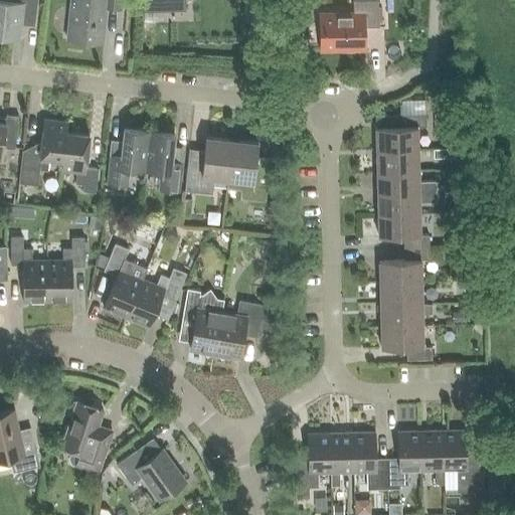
[(0,0),(0,37),(18,40),(20,25),(33,26),(36,0),(0,0)]
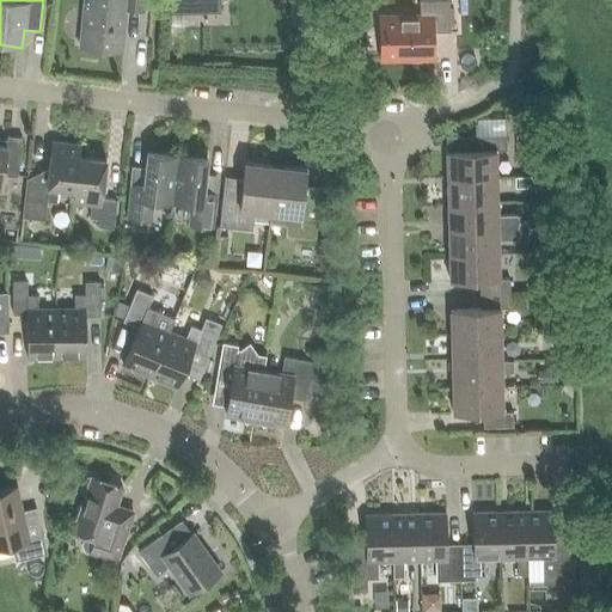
[(141,11),(142,0),(85,0),(81,43),(78,42),(78,44),(122,49),(123,47),(120,47),(123,8),(141,11)]
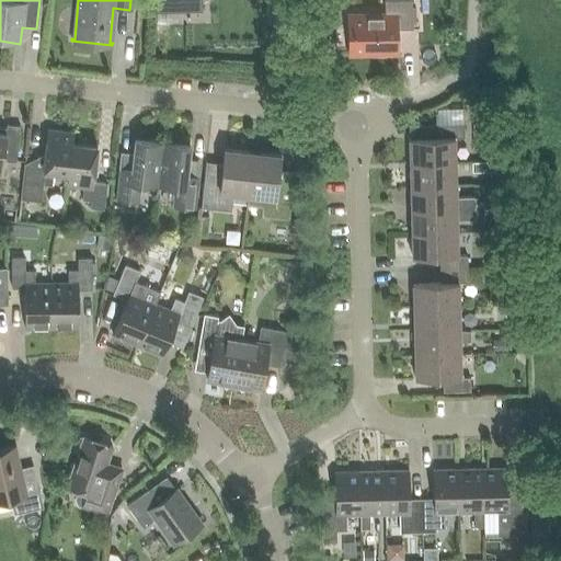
[(152,0),(153,12),(198,11),(197,0),(152,0)]
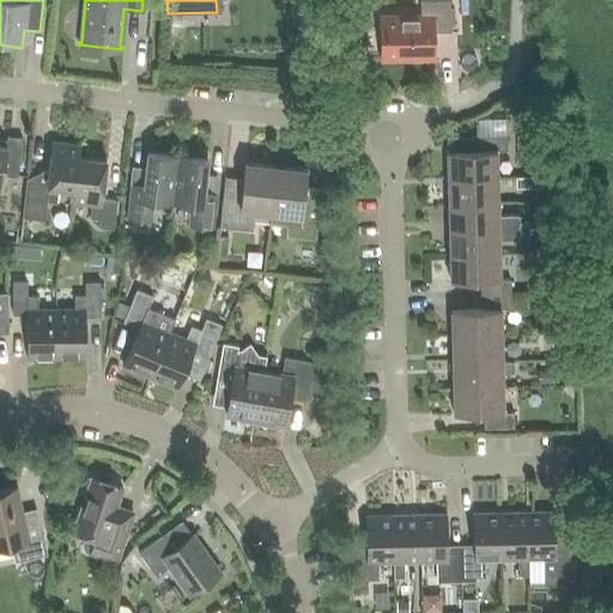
[(432,32),(450,31),(449,1),(419,1),(419,17),(380,18),(381,59),(434,58),(432,32)]
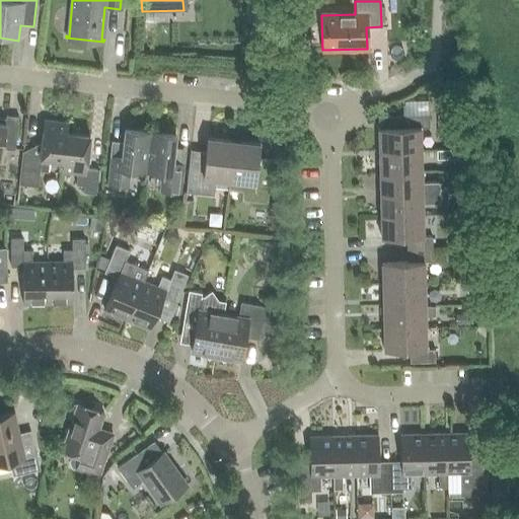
[(454,115),(437,115),(438,136),(455,135),(454,115)]
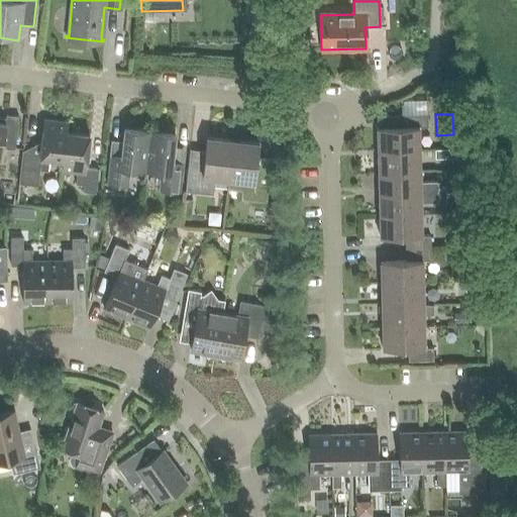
[(0,122),(0,161),(1,161),(2,148),(14,149),(18,117),(5,115),(4,123),(0,122)]
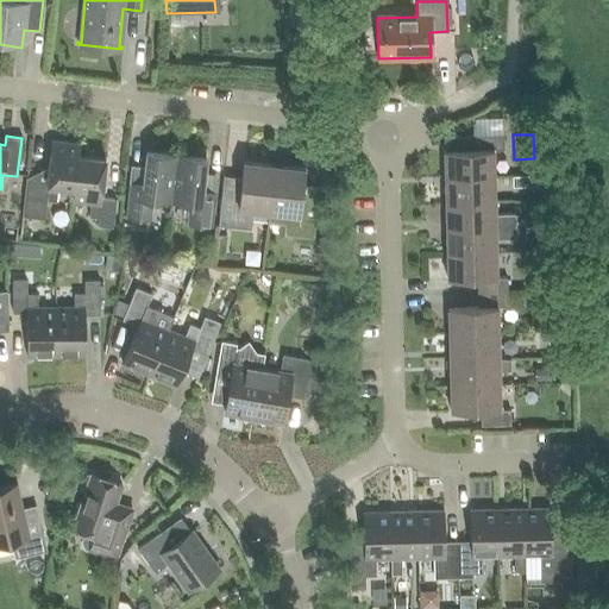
[(444,179),(493,177),(493,150),(503,150),(502,136),(472,136),(472,150),(443,151),(444,179)]
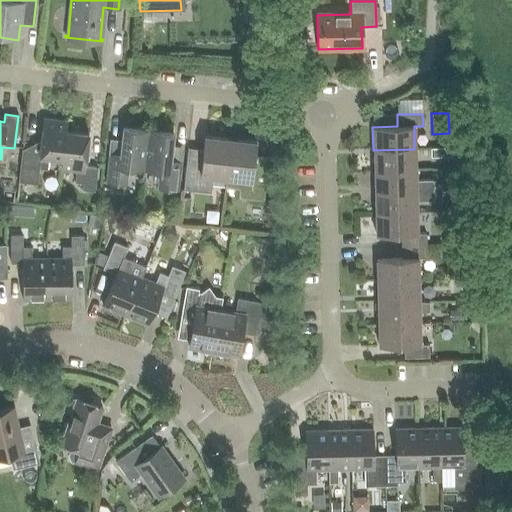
[(61,159),(65,131),(66,121),(42,119),(39,152),(21,150),(18,182),(36,184),(38,169),(46,169),(47,158),(61,159)]
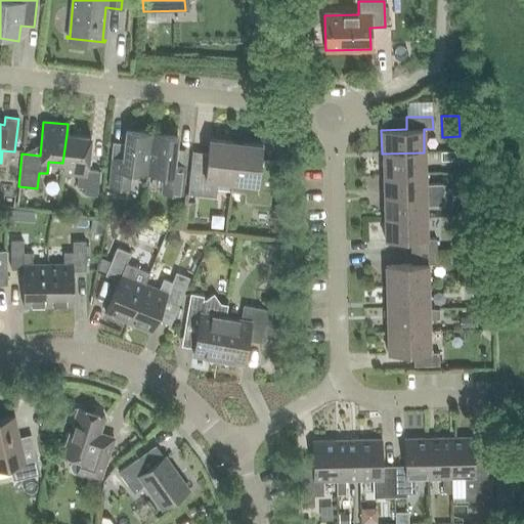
[(146,174),(150,133),(126,131),(123,159),(111,158),(107,187),(128,189),(130,172),(146,174)]
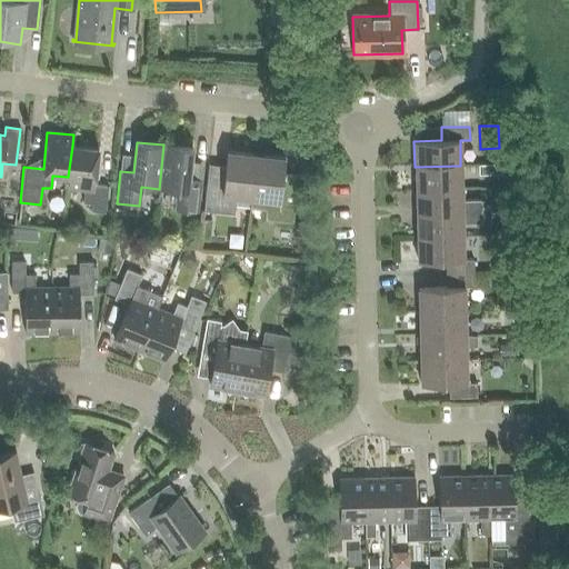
[(163,145),(159,189),(177,191),(175,210),(198,212),(201,180),(188,179),(191,148),(163,145)]
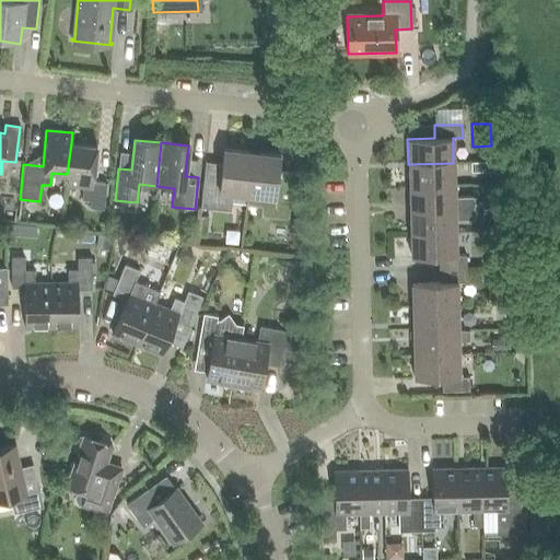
[(71,143),(67,174),(66,186),(82,187),(81,200),(90,201),(89,208),(103,210),(106,184),(92,183),(96,147),(71,143)]
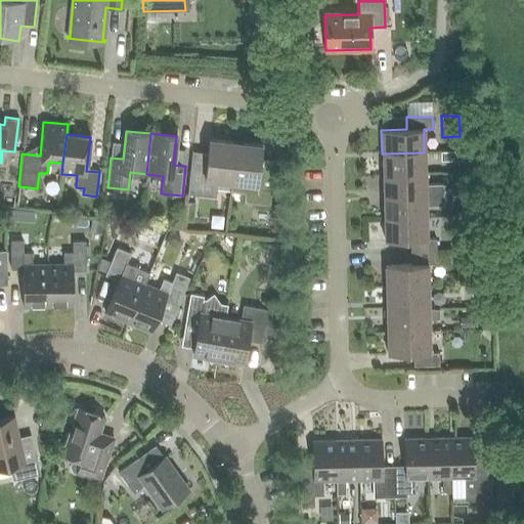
[(217,180),(230,182),(234,142),(209,140),(206,166),(190,164),(186,194),(215,198),(217,180)]
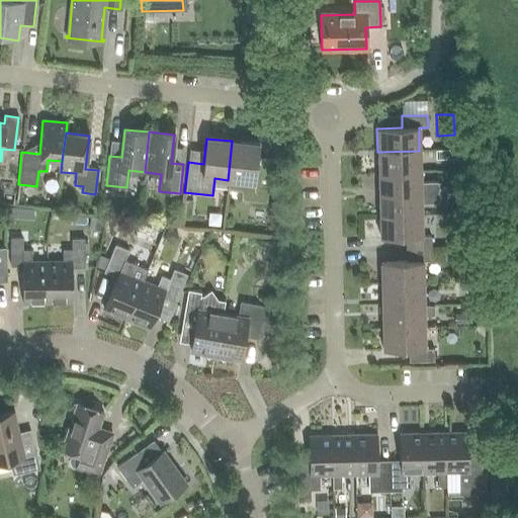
[(232,141),(228,180),(227,189),(241,191),(240,200),(266,203),(269,171),(255,169),(258,144),(232,141)]
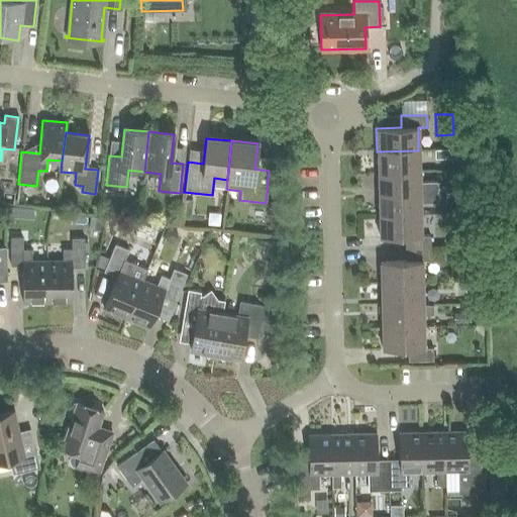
[(455,149),(433,149),(434,159),(455,159),(455,149)]
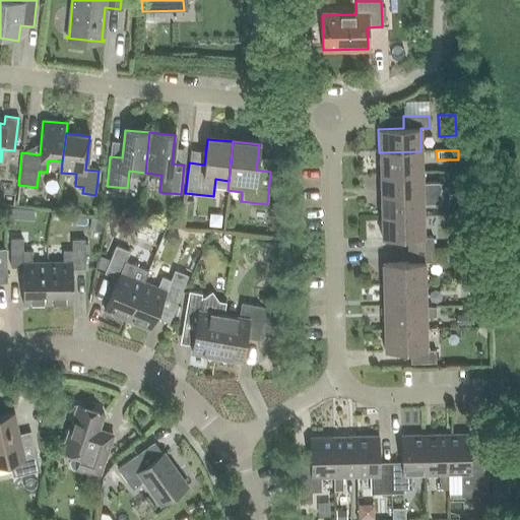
[(380,173),(421,172),(420,151),(379,152),(380,173)]
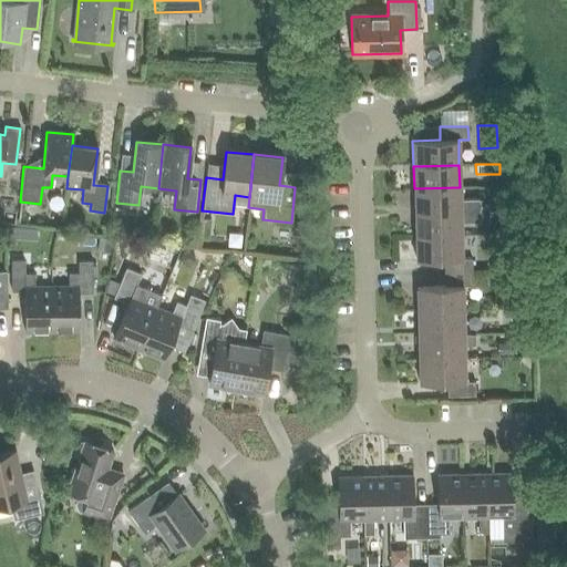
[(414,213),(477,212),(476,198),(460,199),(460,187),(414,188),(414,213)]
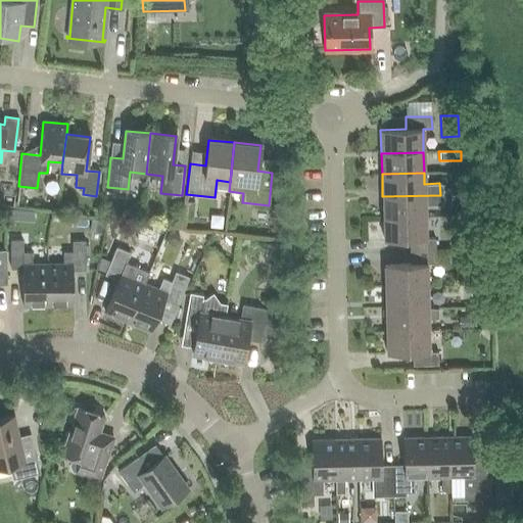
[(383,219),(425,218),(425,204),(440,204),(440,195),(382,196),(383,219)]
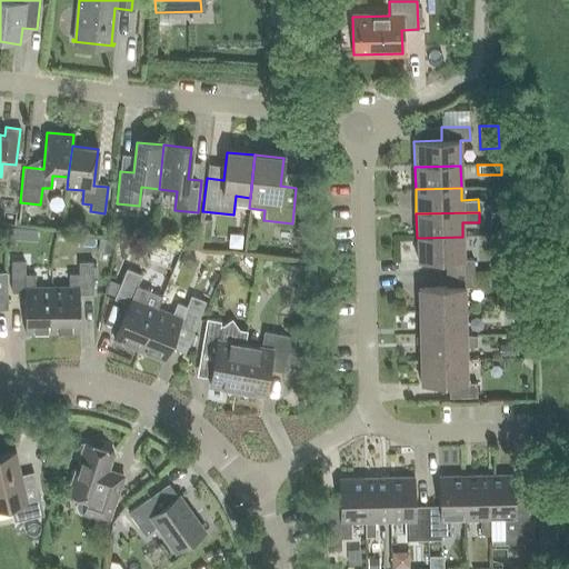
[(22,240),(23,228),(10,226),(9,238),(22,240)]
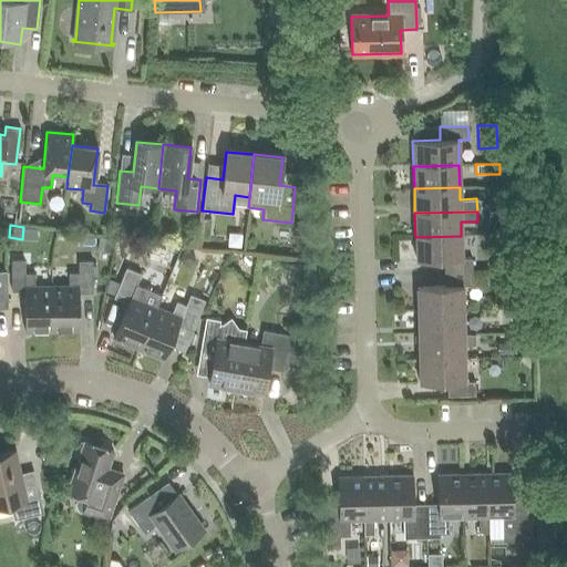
[(444,274),(472,272),(471,259),(462,259),(461,236),(415,237),(415,260),(443,260),(444,274)]
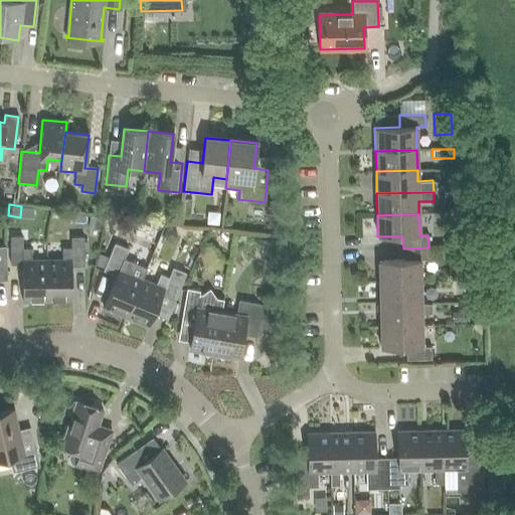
[(46,301),(46,261),(31,261),(31,248),(22,248),(21,236),(10,236),(10,265),(21,265),(22,302),(46,301)]
